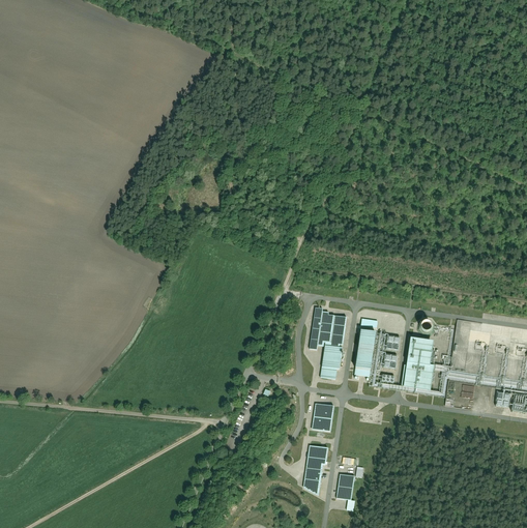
[(321,308),(314,306),(308,349),(317,349),(318,345),(322,344),(322,343),(339,345),(342,317),(327,314),(326,312),(321,312),(321,308)]
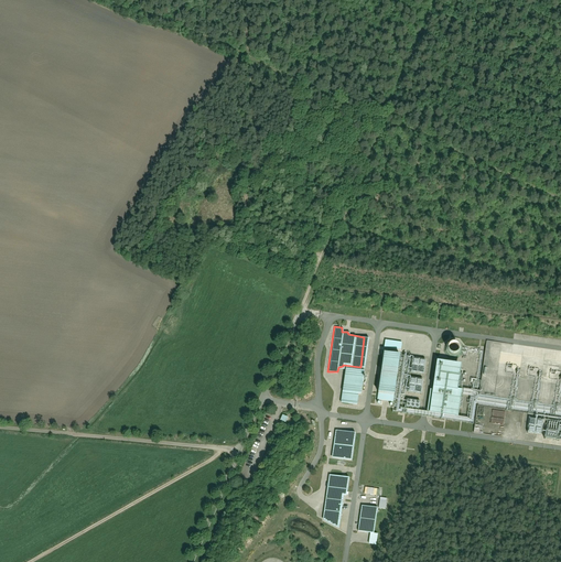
[(560,350),(484,341),(475,400),(560,412),(560,350)]
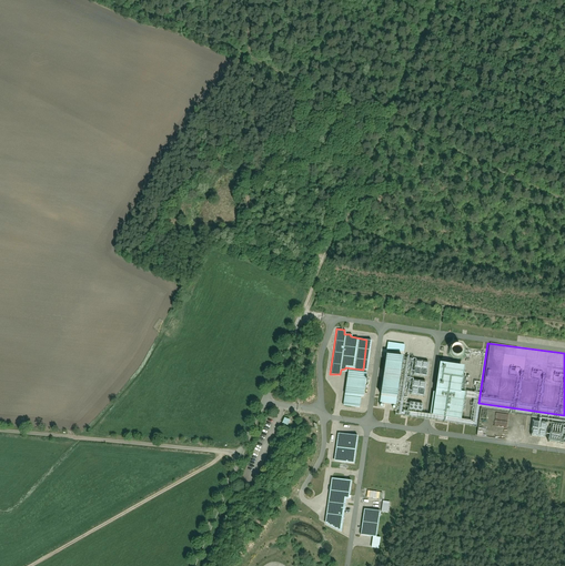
[(402,354),(386,353),(381,401),(396,402),(402,354)]
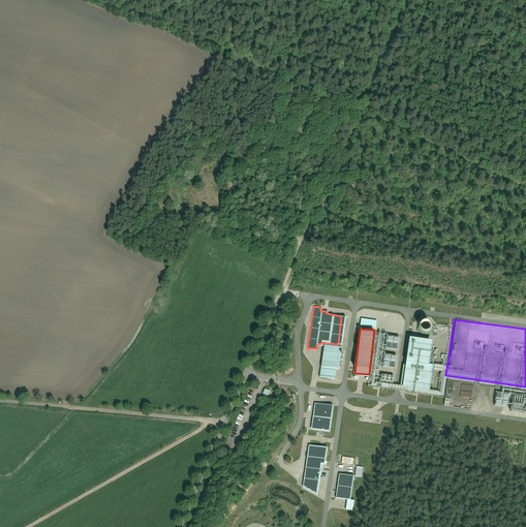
[(399,337),(385,335),(383,348),(397,350),(399,337)]
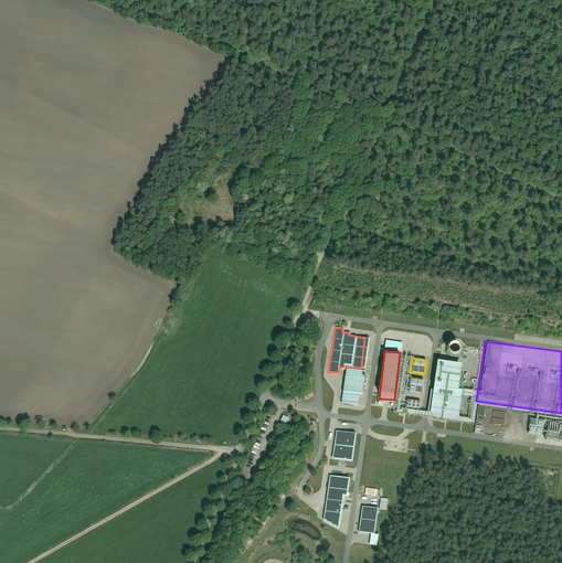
[(466,363),(437,359),(431,411),(458,414),(466,363)]
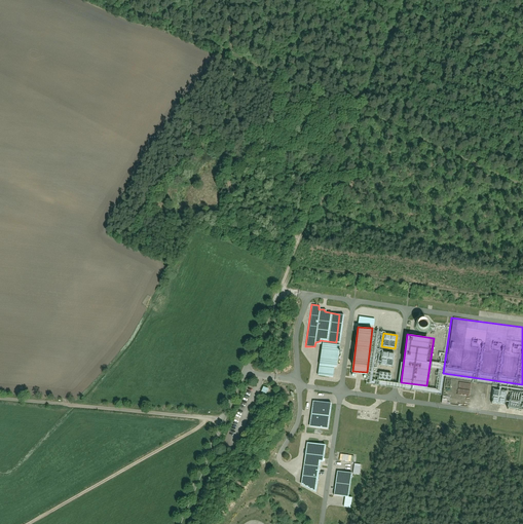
[(320,342),(315,374),(336,377),(340,344),(320,342)]
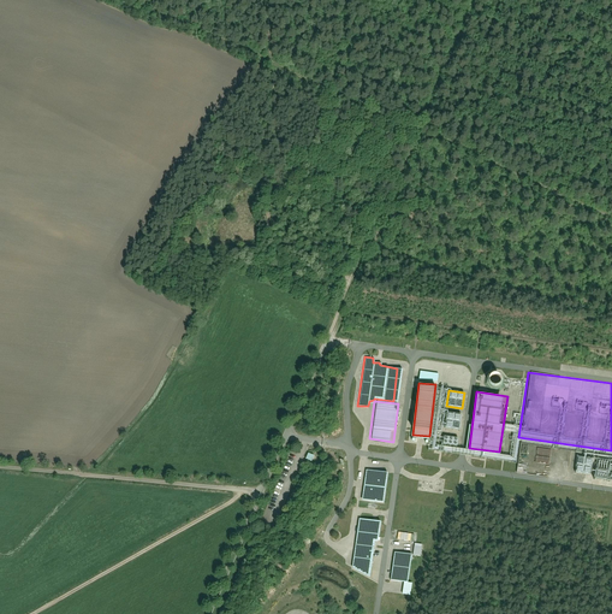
[(461,413),(446,411),(444,426),(458,429),(461,413)]
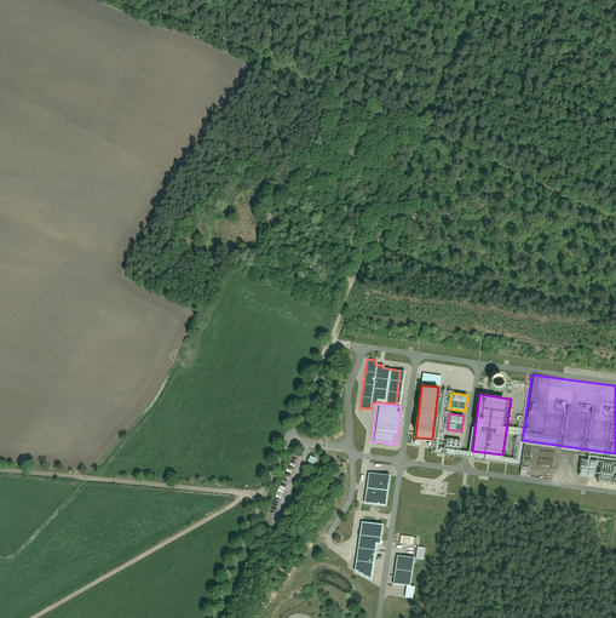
[(447,438),(444,446),(456,448),(459,439),(447,438)]
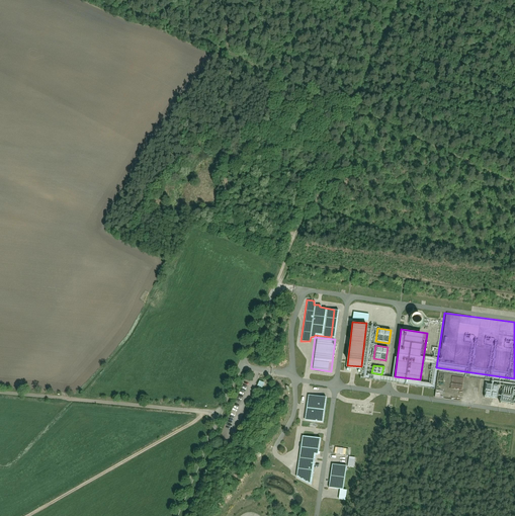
[(485,381),(483,395),(495,397),(497,383),(485,381)]
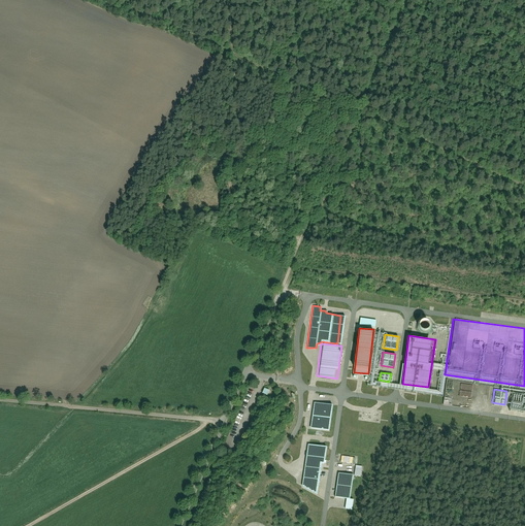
[(331,402),(312,400),(308,425),(329,427),(331,402)]
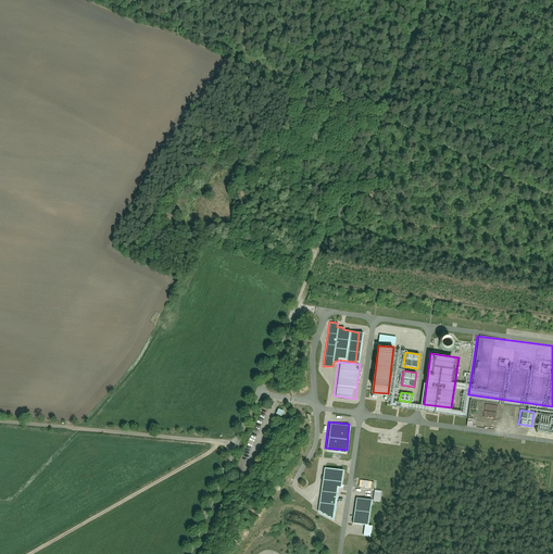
[(341,469),(324,466),(316,511),(334,521),(341,469)]
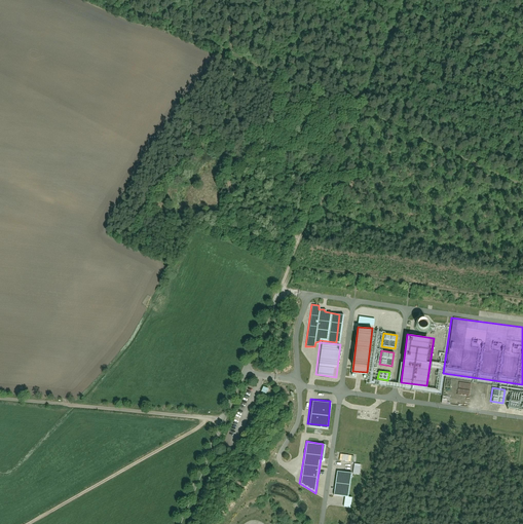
[(350,472),(335,471),(333,493),(348,494),(350,472)]
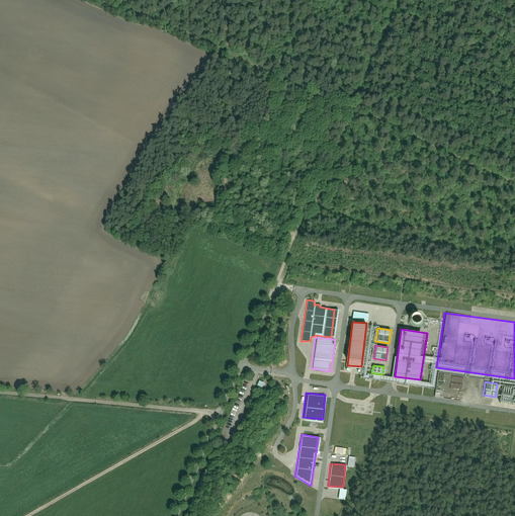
All buildings are outlined.
